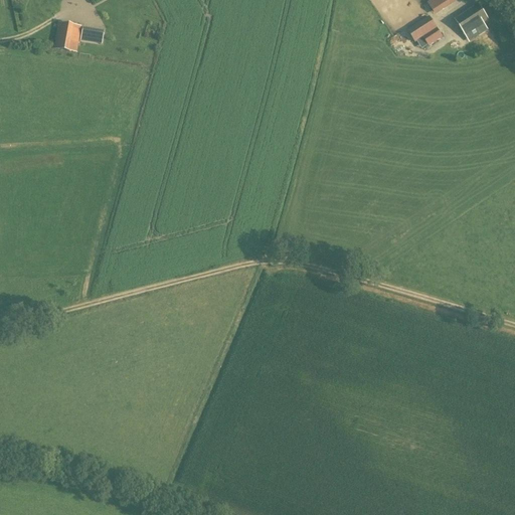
[(434,0),(431,3),(440,15),(461,0),(434,0)]
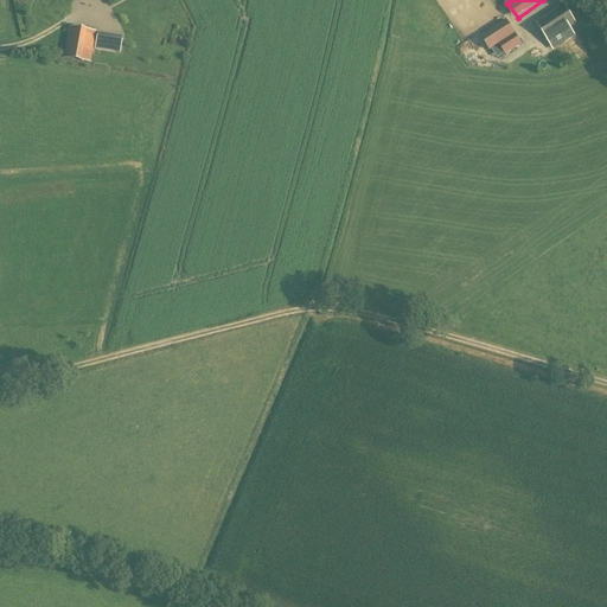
[(562,39),(558,34),(562,33),(575,25),(563,7),(536,25),(548,43),(550,46),(562,39)]
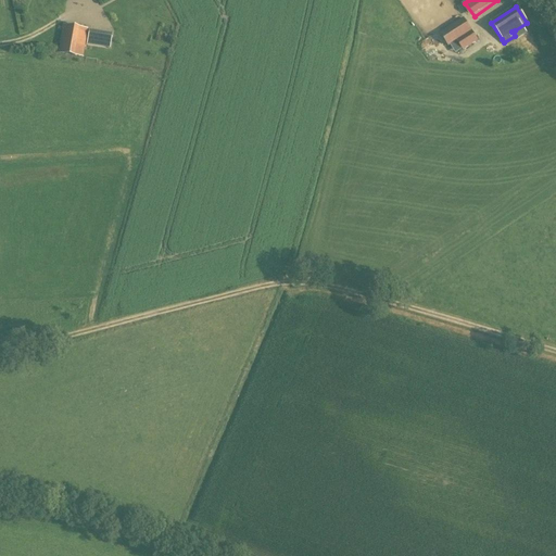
[(440,34),(449,47),(457,41),(463,51),(478,41),(463,20),(440,34)]
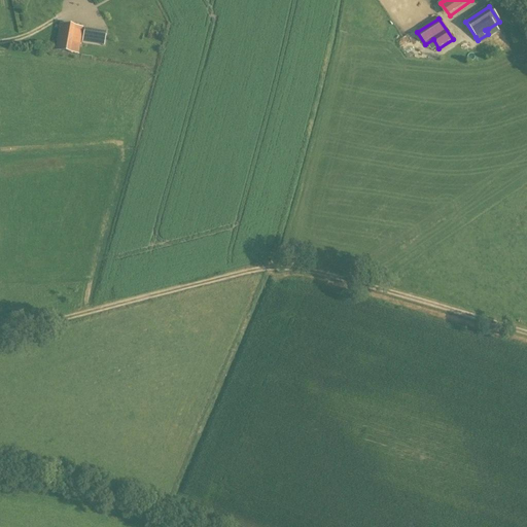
[(79,27),(59,24),(55,50),(78,55),(82,29),(79,28),(79,27)]
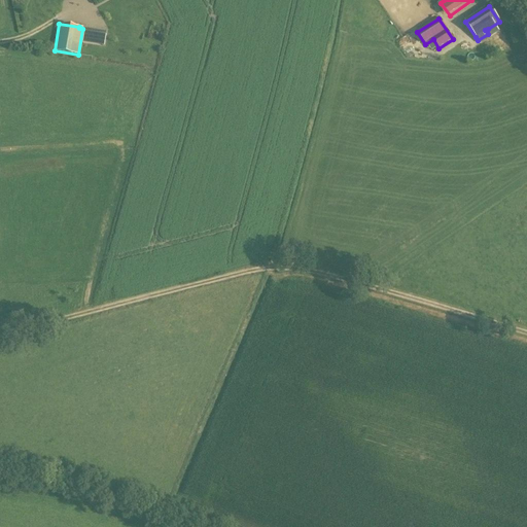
[(84,28),(82,42),(102,45),(104,31),(84,28)]
